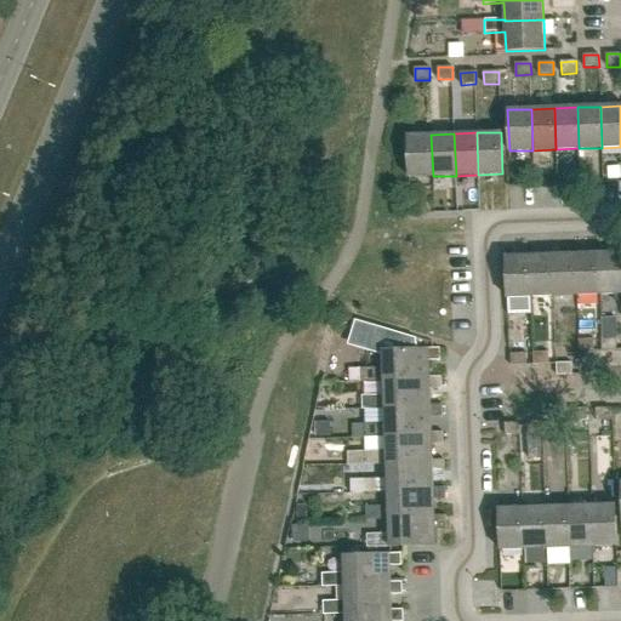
[(409,177),(433,176),(431,135),(408,136),(409,177)]
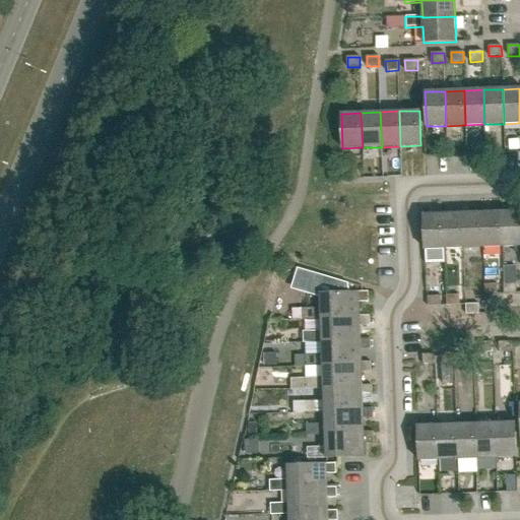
[(519,210),(501,211),(502,247),(514,246),(515,253),(519,252),(519,210)]
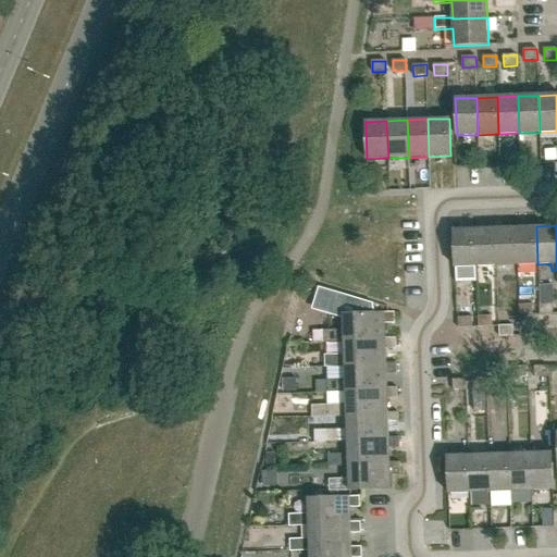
[(517,264),(537,264),(536,226),(516,227),(517,264)]
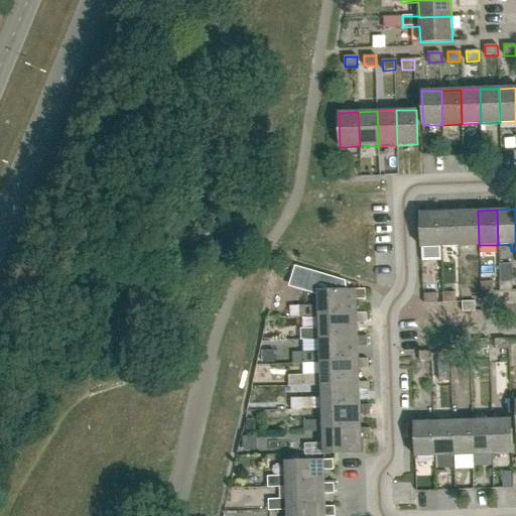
[(461,246),(479,245),(478,211),(460,212),(461,246)]
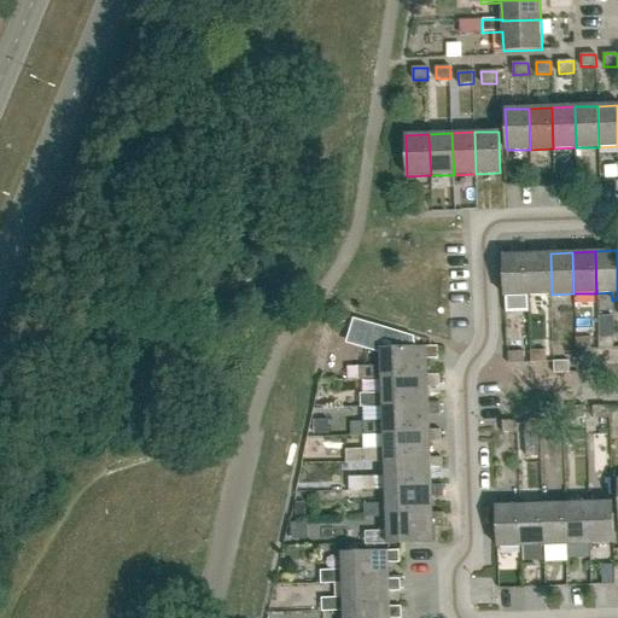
[(505,297),(529,296),(528,254),(503,255),(505,297)]
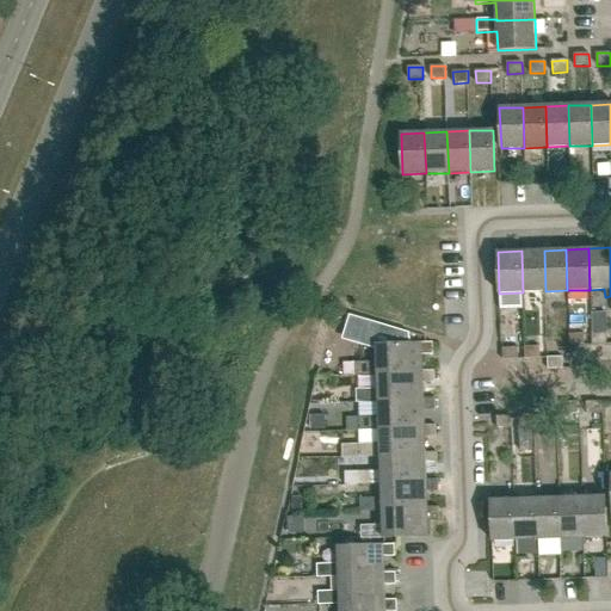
[(523,292),(545,291),(544,251),(522,251),(523,292)]
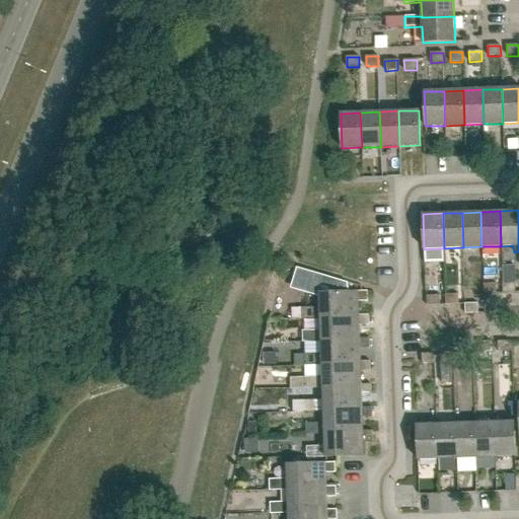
[(503,292),(515,292),(515,282),(502,282),(503,292)]
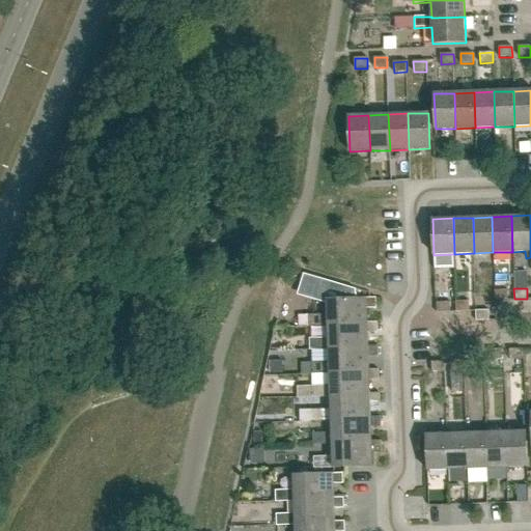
[(495,300),(498,300),(507,300),(507,289),(495,289),(495,300)]
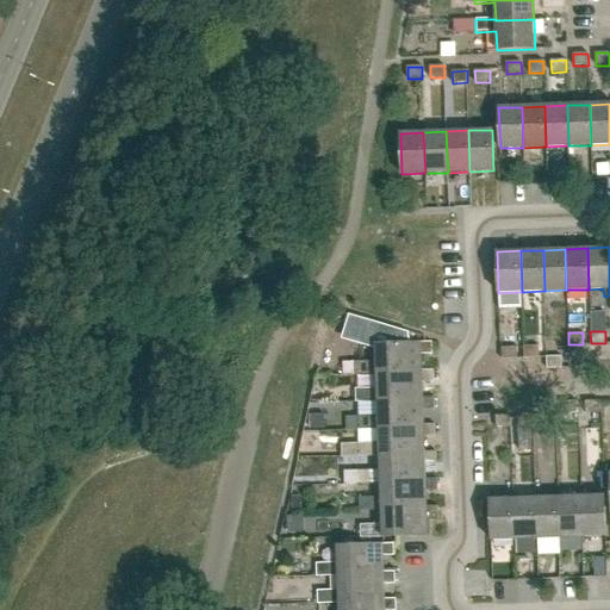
[(422,372),(422,371),(421,354),(433,353),(431,342),(375,344),(377,361),(354,362),(355,375),(377,374),(377,373),(422,372)]
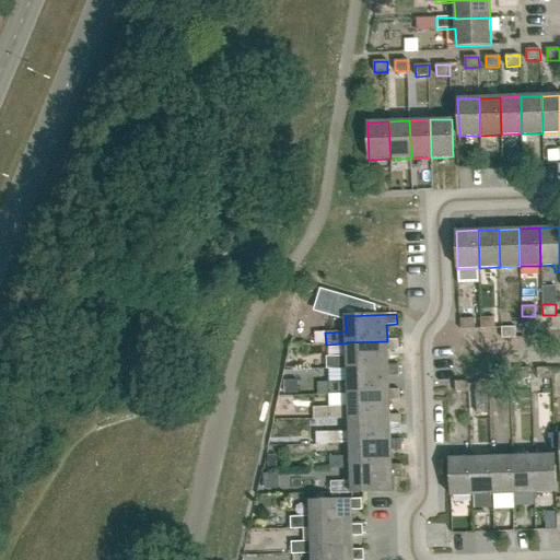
[(493,317),(480,317),(480,328),(494,328),(493,317)]
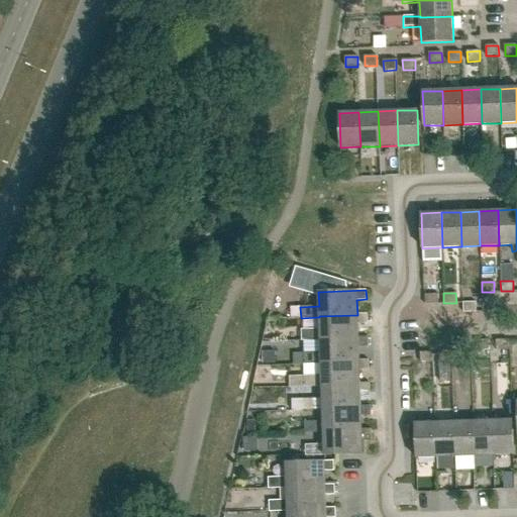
[(424,304),(437,304),(437,294),(424,294),(424,304)]
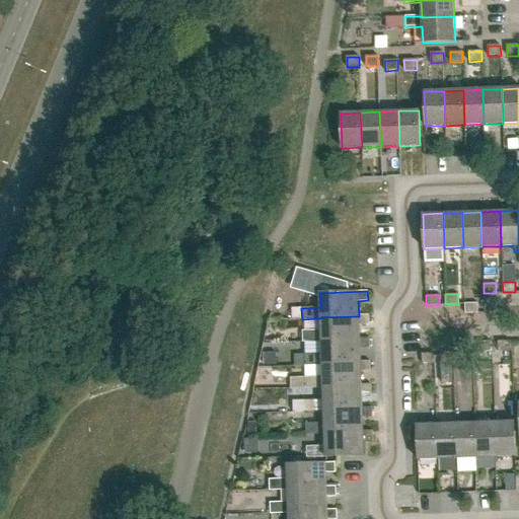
[(477,302),(466,303),(464,303),(464,313),(477,312),(477,302)]
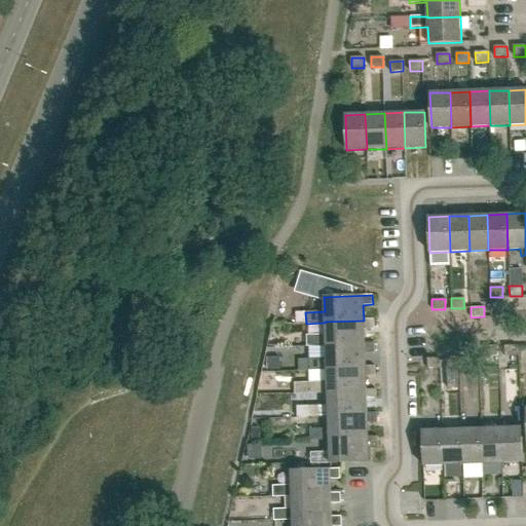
[(365,344),(365,343),(364,330),(373,329),(373,318),(364,320),(364,321),(325,322),(325,323),(325,335),(306,335),(307,347),(326,346),(326,345),(365,344)]
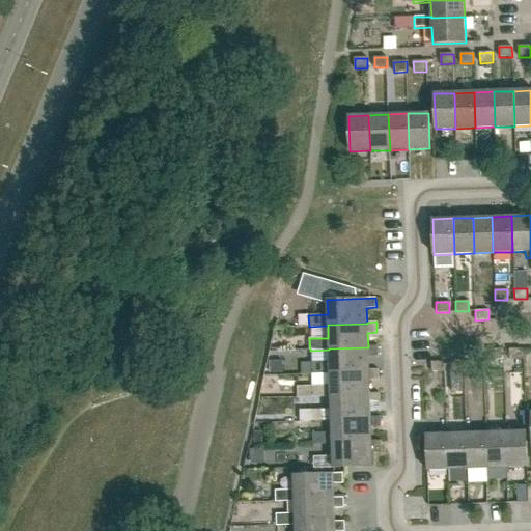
[(368,370),(368,357),(378,356),(378,345),(368,346),(368,347),(329,348),(329,350),(329,362),(310,362),(310,374),(329,373),(329,372),(368,370)]
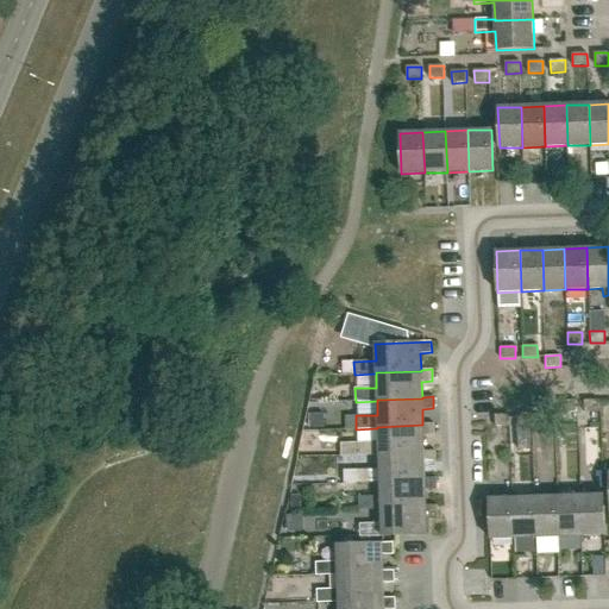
[(585,412),(600,412),(598,400),(584,400),(585,412)]
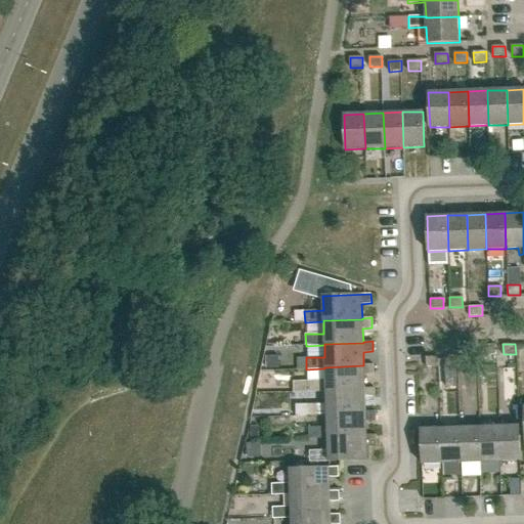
[(483,355),(496,355),(495,345),(483,345),(483,355)]
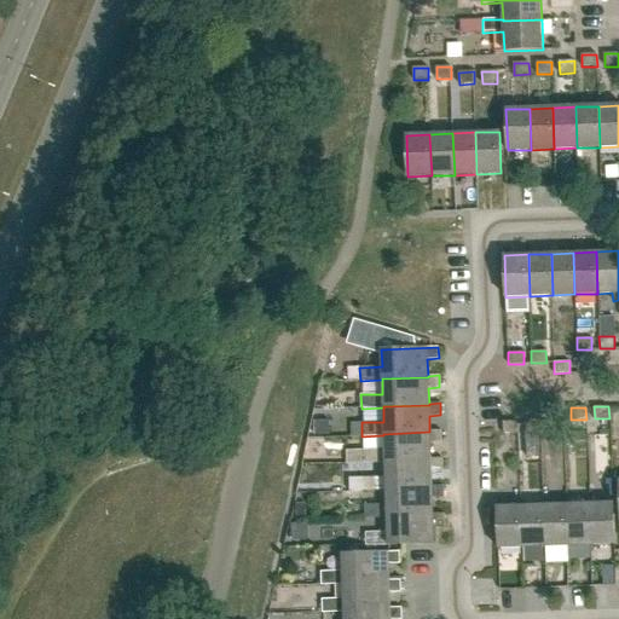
[(314,421),(316,435),(330,434),(329,420),(314,421)]
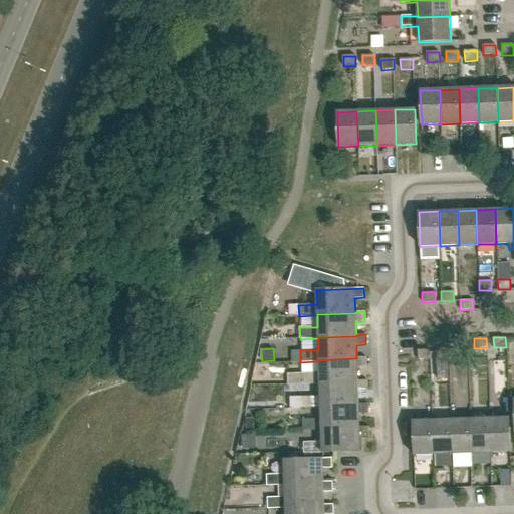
[(437,358),(449,358),(449,349),(449,348),(437,349),(437,358)]
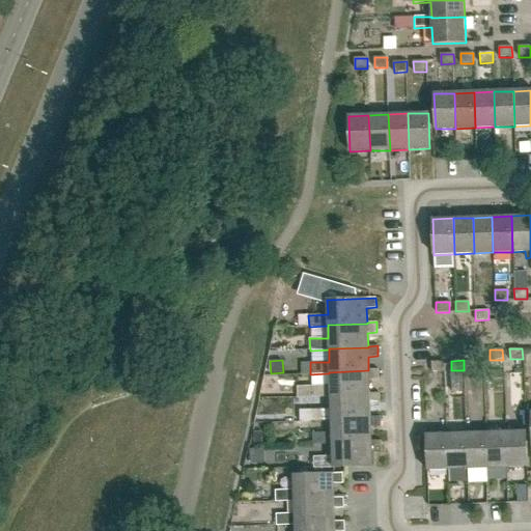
[(431,371),(445,370),(445,361),(431,361),(431,371)]
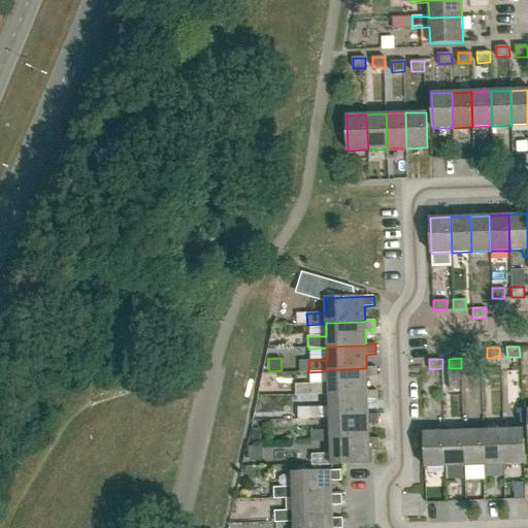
[(367,392),(367,391),(367,378),(376,377),(376,367),(366,368),(327,370),(327,371),(328,384),(309,384),(296,385),(296,396),(309,396),(328,395),(328,393),(367,392)]
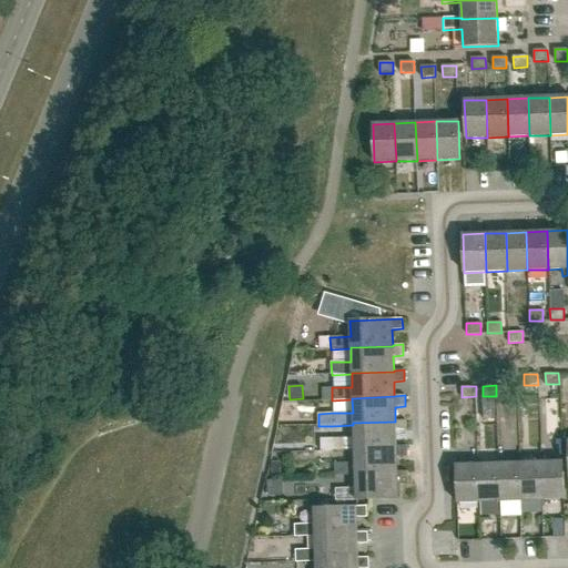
[(504,407),(518,406),(518,395),(503,395),(504,407)]
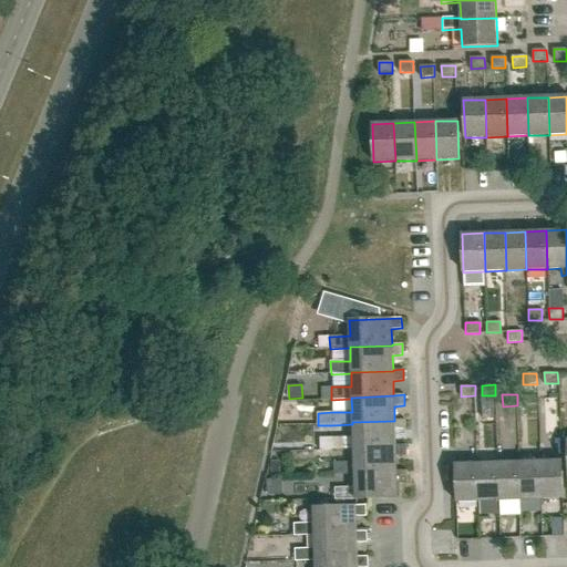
[(353,447),(395,446),(395,432),(405,431),(405,420),(394,420),(394,421),(352,422),(352,424),(353,437),(321,439),(321,451),(353,450),(353,447)]
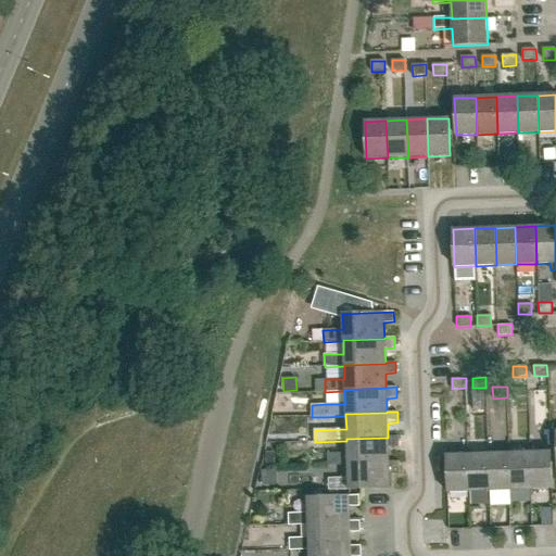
[(389,463),(389,462),(388,447),(399,447),(397,438),(388,438),(346,439),(346,441),(346,454),(327,454),(328,466),(348,465),(348,464),(389,463)]
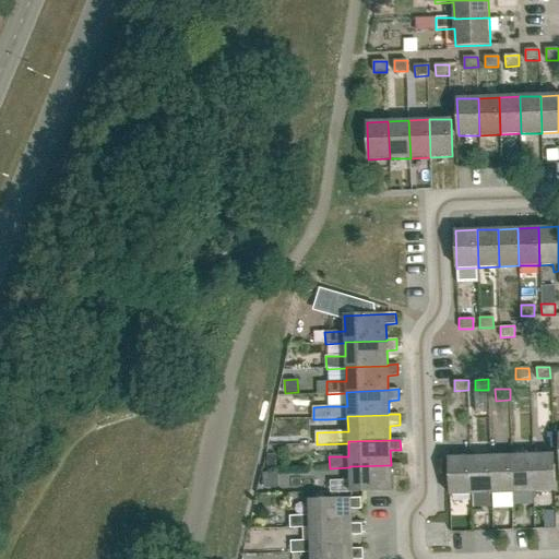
[(532,454),(533,492),(555,491),(554,453),(532,454)]
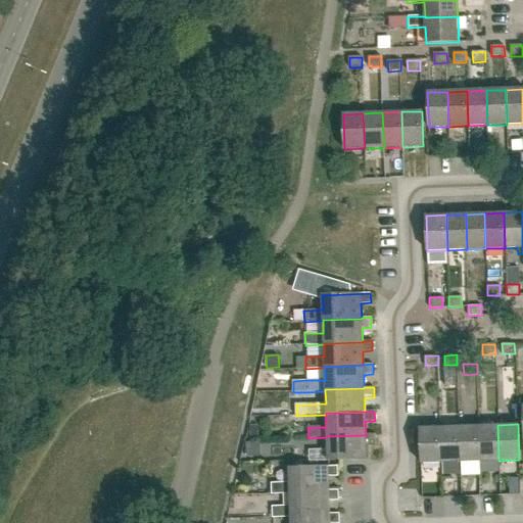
[(480,461),(498,461),(497,425),(478,426),(480,461)]
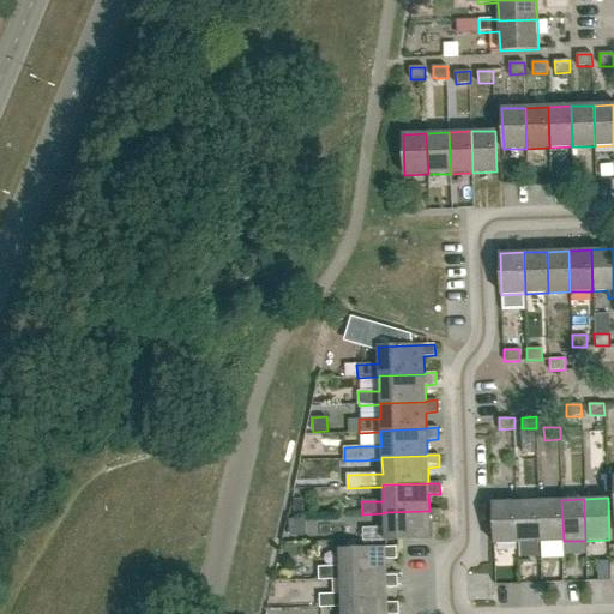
[(518,543),(541,542),(540,500),(517,501),(518,543)]
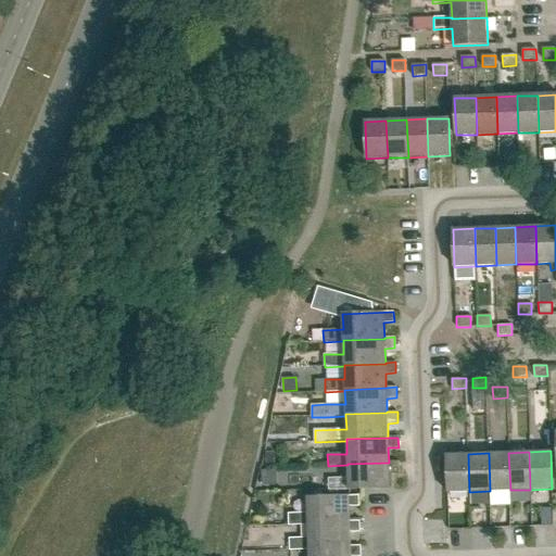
[(490,491),(510,490),(508,453),(489,453),(490,491)]
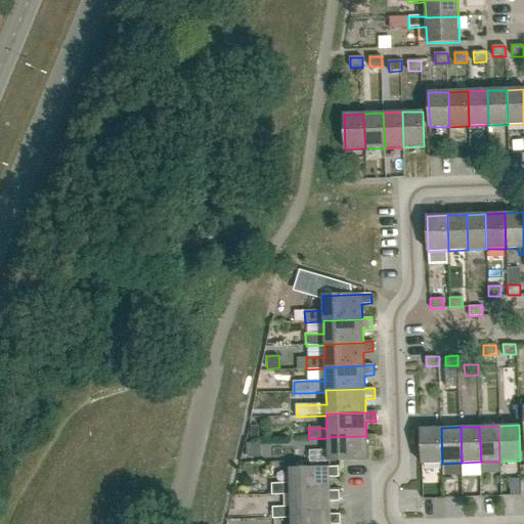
[(422,464),(442,464),(441,428),(421,429),(422,464)]
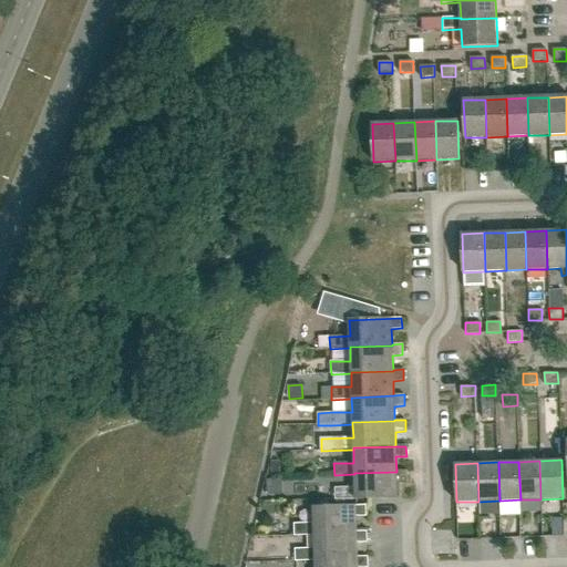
[(354,473),(354,474),(354,487),(334,488),(336,500),(398,498),(397,482),(408,482),(406,471),(397,471),(397,472),(354,473)]
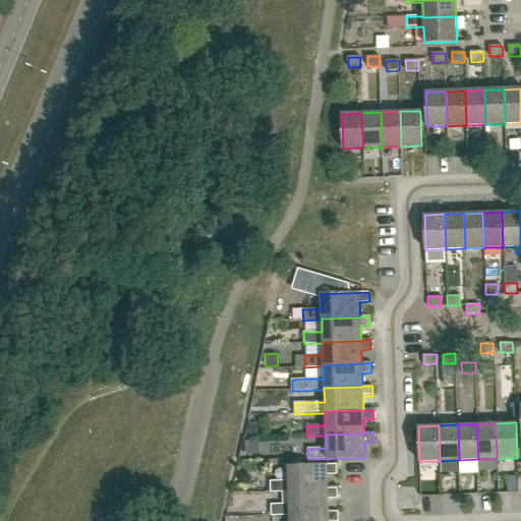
[(328,489),(328,488),(327,475),(336,475),(336,464),(288,466),(288,481),(270,481),(270,493),(289,493),(289,490),(328,489)]
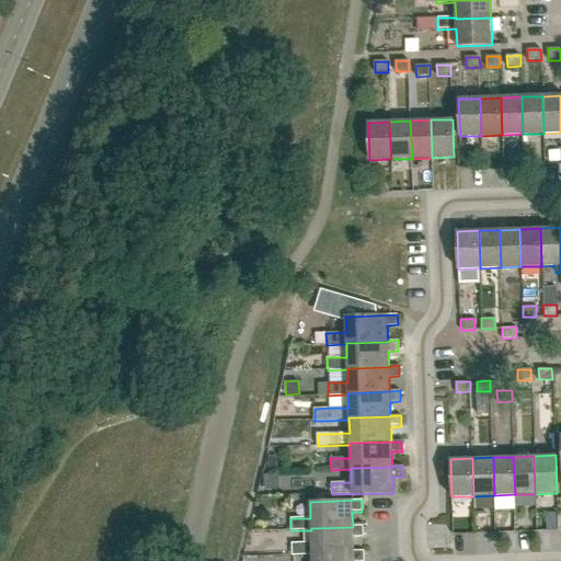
[(311,553),(353,551),(353,537),(363,537),(363,526),(353,526),(353,527),(311,528),(311,530),(311,542),(292,544),(293,557),(311,556),(311,553)]
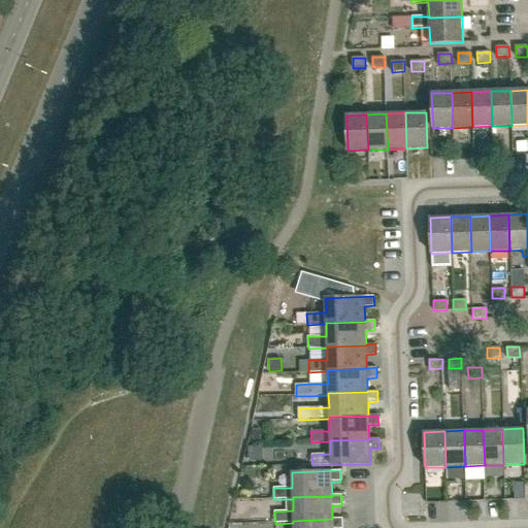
[(341,527),(342,519),(332,519),(293,521),(293,523),(293,527),(341,527)]
